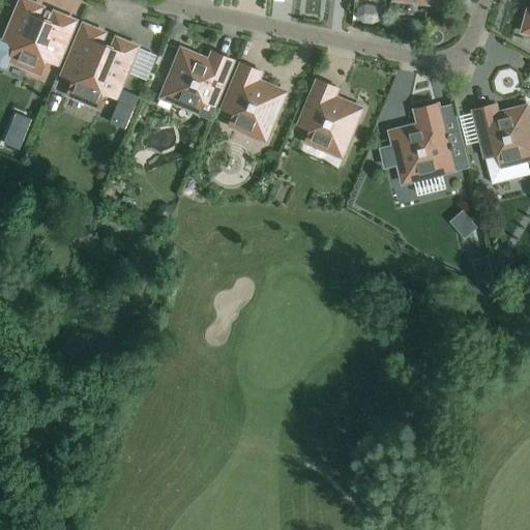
[(46,6),(30,0),(17,0),(0,41),(15,47),(7,63),(38,77),(46,60),(59,65),(79,20),(53,9),(49,18),(42,15),(46,6)]
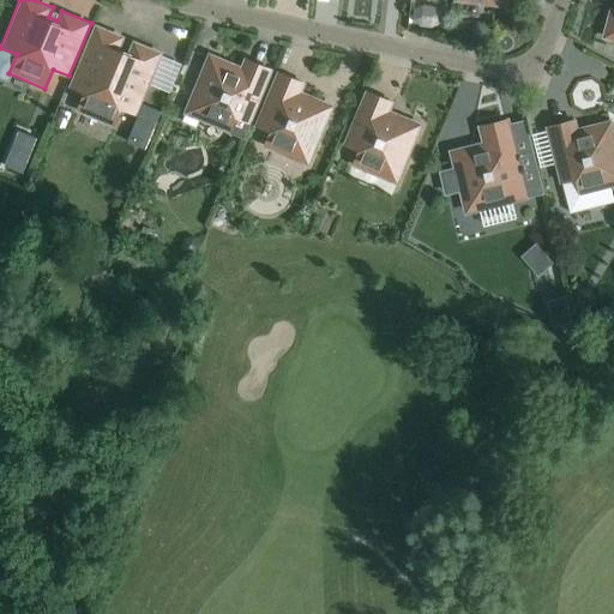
[(603,38),(613,41),(613,4),(612,4),(603,38)]
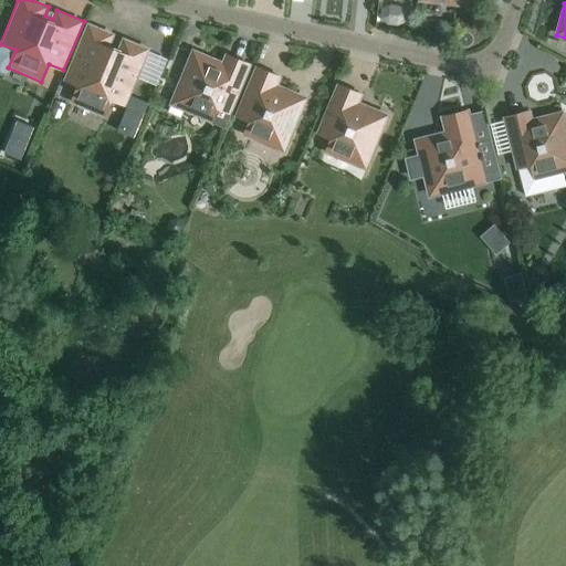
[(71,104),(104,117),(111,100),(126,106),(149,49),(122,38),(118,46),(111,43),(115,34),(87,22),(63,80),(77,86),(71,104)]
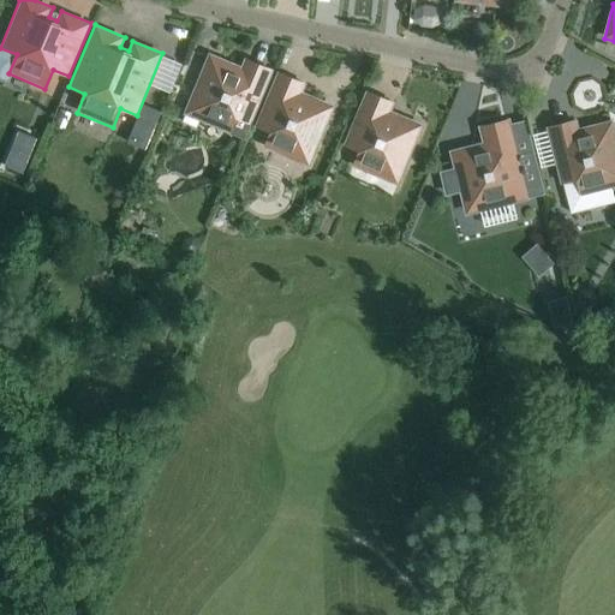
[(228,133),(234,119),(250,125),(274,69),(244,57),(240,66),(208,53),(183,114),(228,133)]
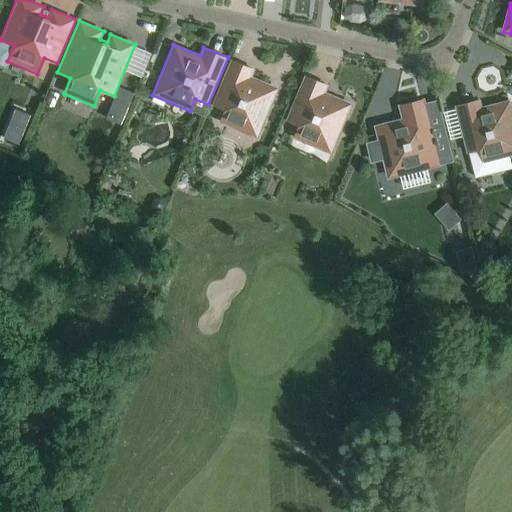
[(211,105),(225,111),(219,123),(257,139),(279,88),(253,77),(256,69),(231,58),(211,105)]
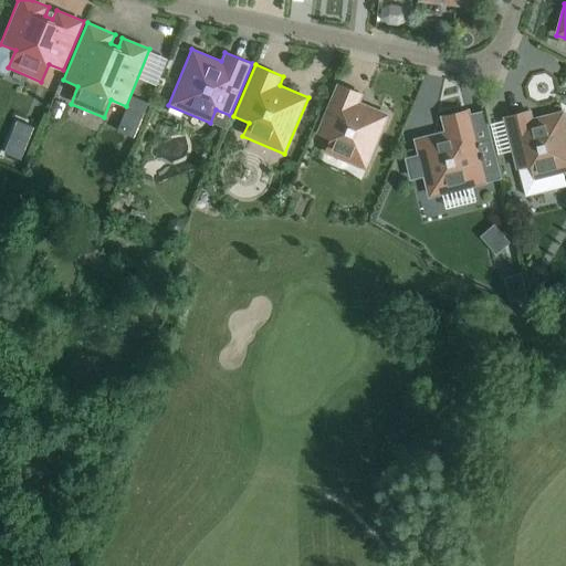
[(315,135),(329,142),(324,154),(366,171),(389,115),(360,103),(365,94),(337,82),(315,135)]
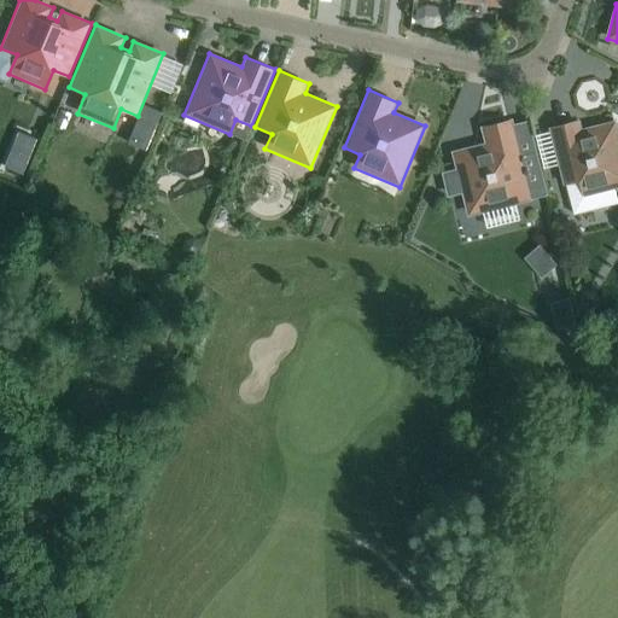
[(456,172),(445,175),(449,193),(461,191),(467,216),(532,200),(532,199),(529,188),(543,185),(535,153),(522,157),(513,124),(512,118),(479,126),(484,144),(452,151),(456,172)]
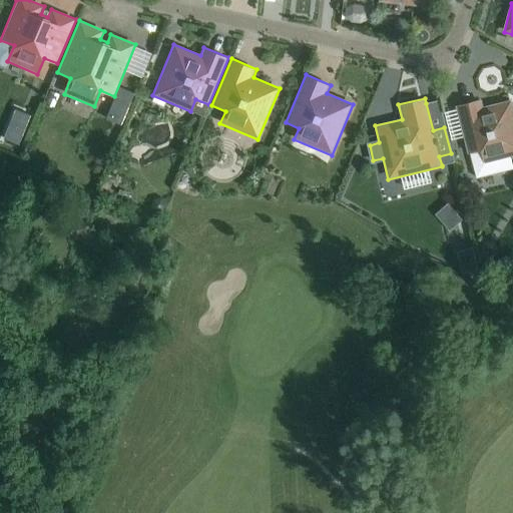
[(512,168),(510,158),(512,156),(512,107),(511,99),(483,106),(481,98),(454,104),(466,153),(469,152),(476,177),(512,168)]
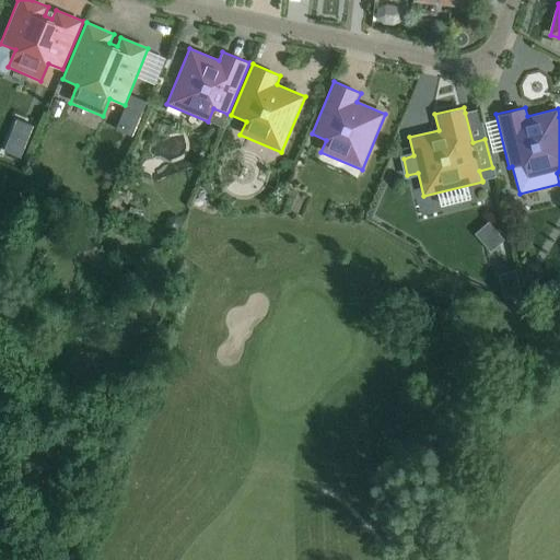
[(10,136),(3,152),(20,159),(26,142),(10,136)]
